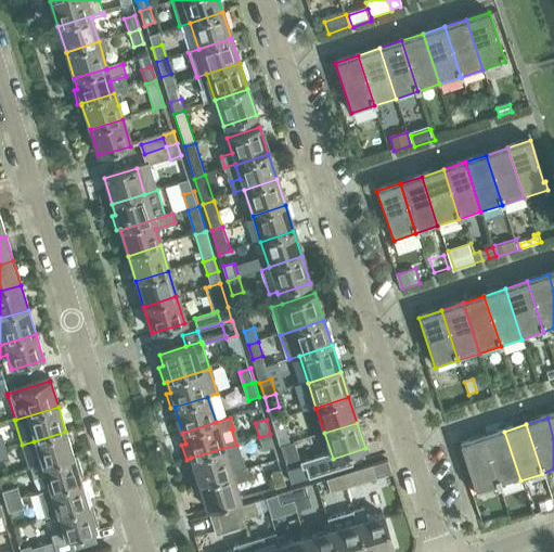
[(277,433),(281,448),(292,444),(287,431),(277,433)]
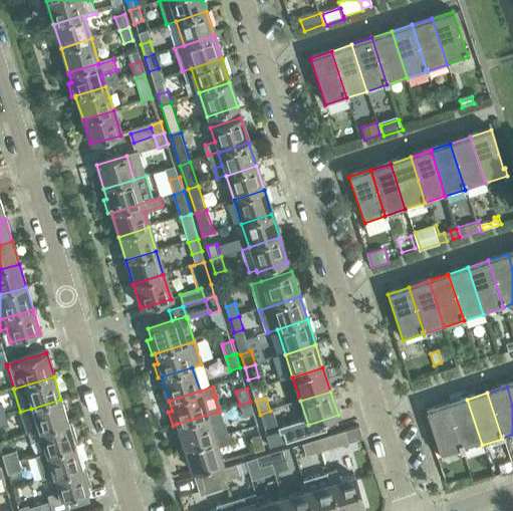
[(31,409),(38,431),(67,422),(60,400),(31,409)]
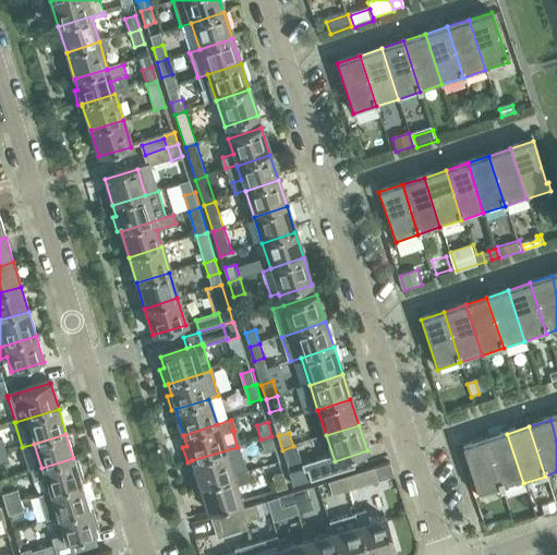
[(507,434),(485,441),(501,491),(523,483),(507,434)]
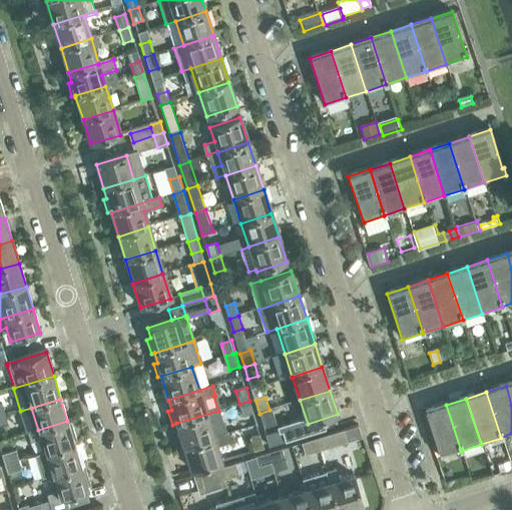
[(249,401),(239,404),(243,417),(254,414),(249,401)]
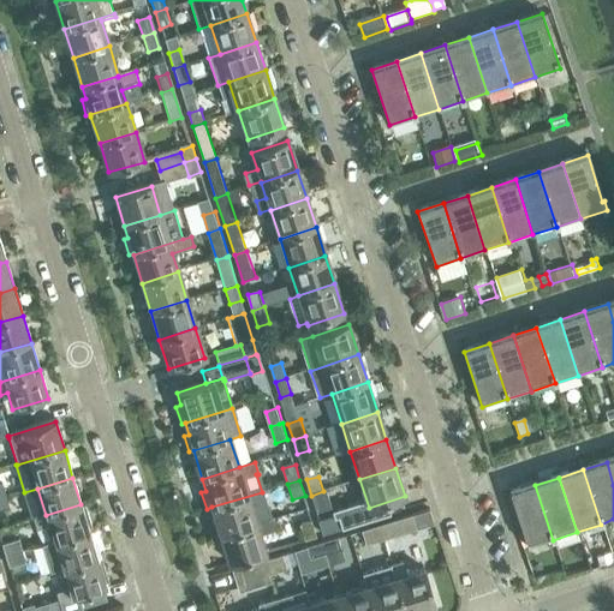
[(553,540),(535,485),(510,493),(528,549),(553,540)]
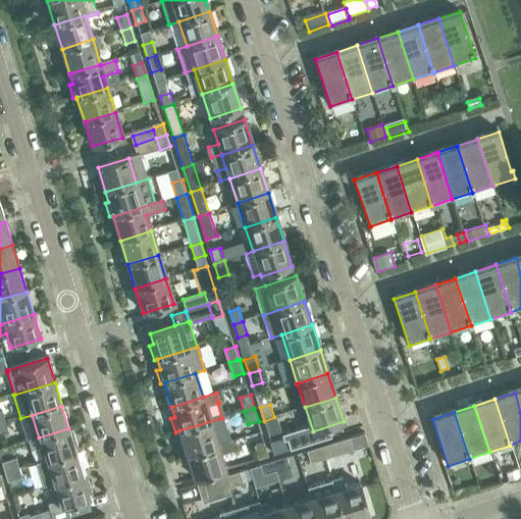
[(222,418),(179,430),(187,455),(217,446),(229,442),(222,418)]
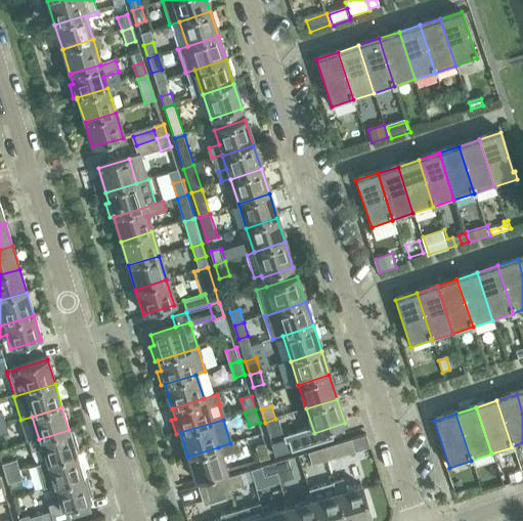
[(42,449),(46,463),(76,453),(76,451),(78,450),(74,438),(72,438),(69,430),(39,439),(28,443),(31,452),(42,449)]
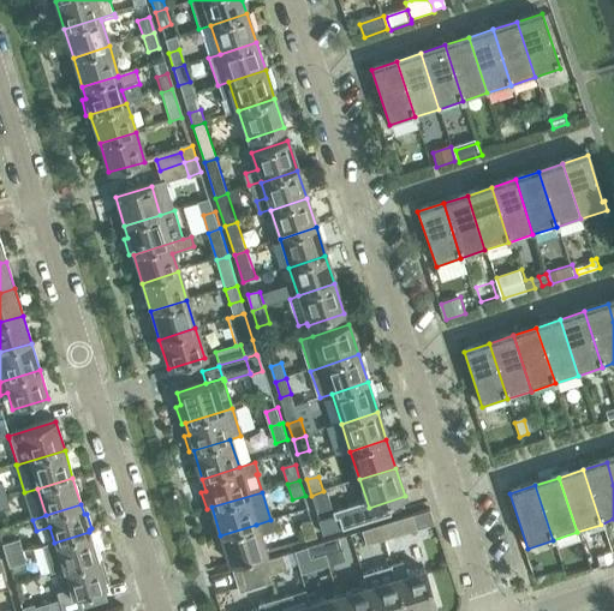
[(350,513),(319,523),(322,537),(355,527),(350,513)]
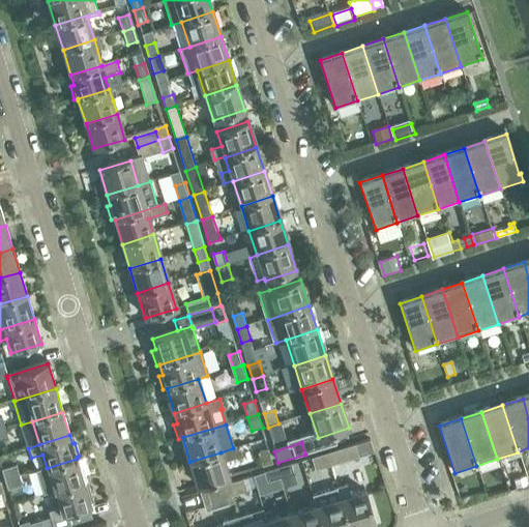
[(355,446),(325,456),(328,467),(358,458),(355,446)]
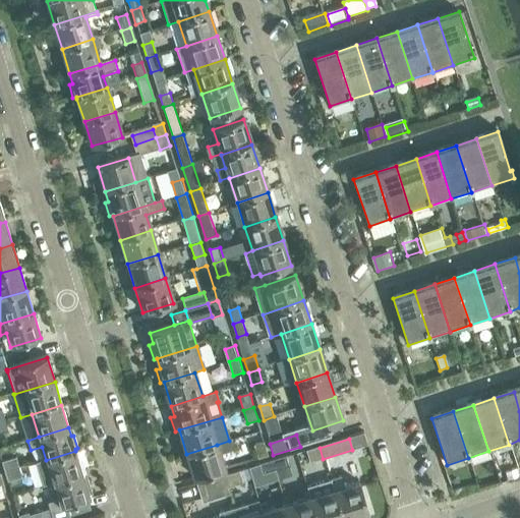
[(217,445),(186,454),(193,478),(225,469),(220,454),(233,450),(230,440),(229,441),(217,445)]
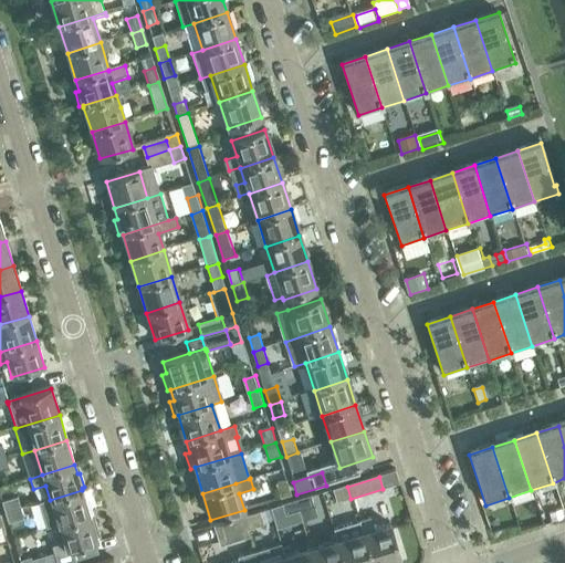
[(290,497),(285,482),(274,486),(280,500),(290,497)]
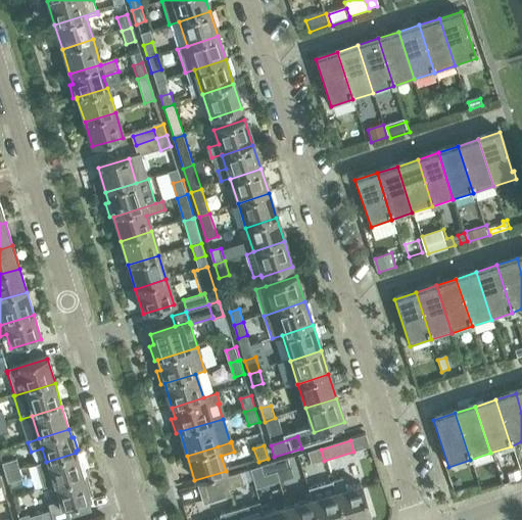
[(324,461),(321,450),(307,454),(311,465),(324,461)]
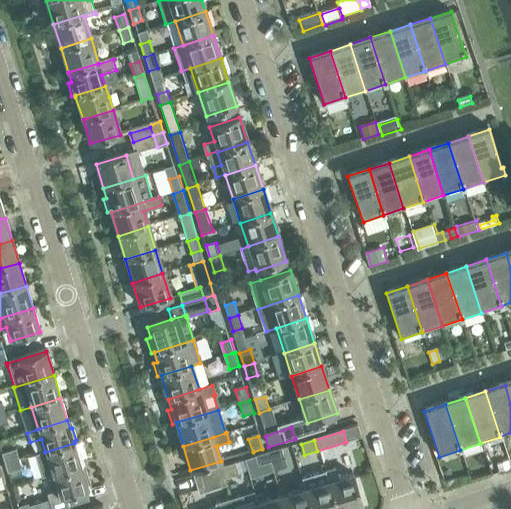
[(42,478),(52,475),(81,466),(74,443),(45,452),(35,455),(42,478)]
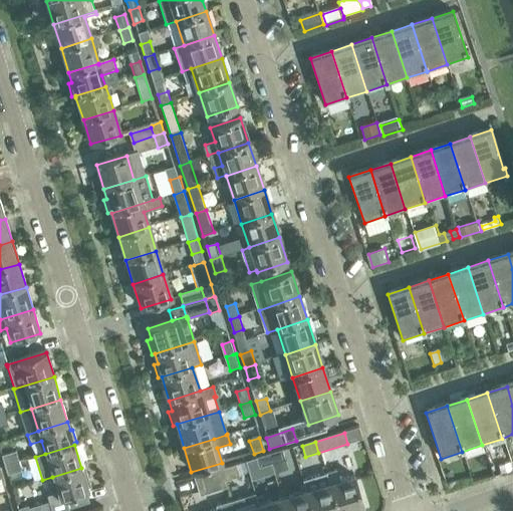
[(281,452),(268,456),(270,466),(284,461),(281,452)]
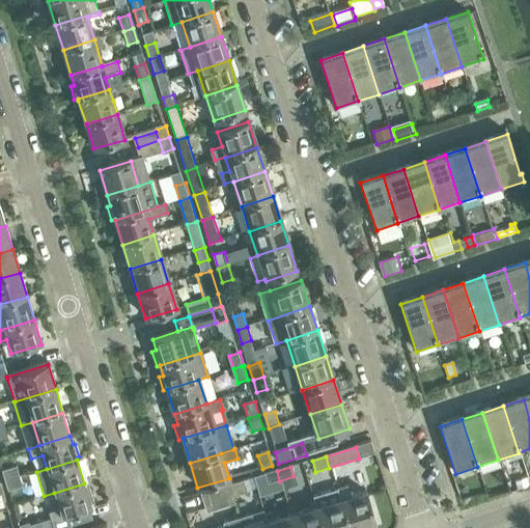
[(1,472),(4,482),(18,477),(16,468),(1,472)]
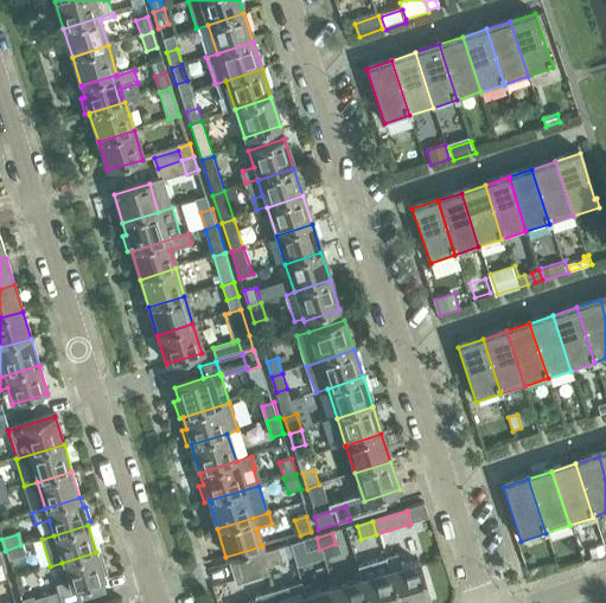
[(319,550),(317,538),(301,543),(305,553),(319,550)]
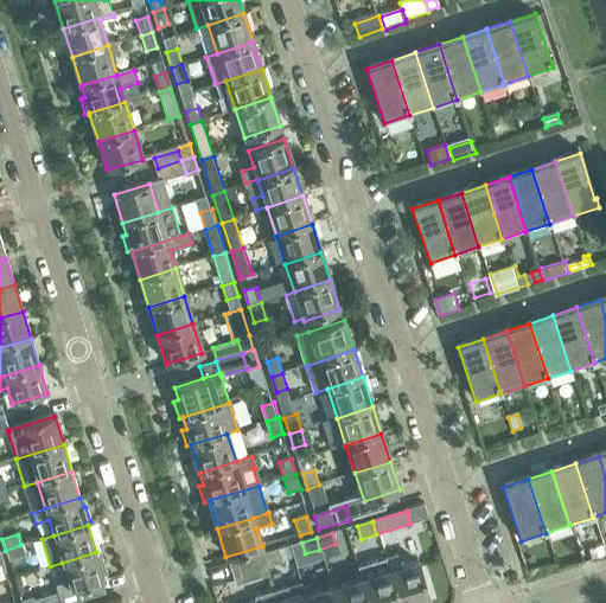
[(20,545),(5,551),(8,562),(24,557),(20,545)]
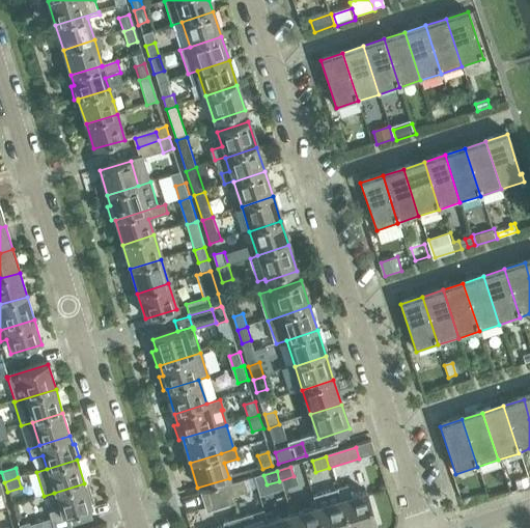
[(525,479),(513,482),(517,490),(527,485),(525,479)]
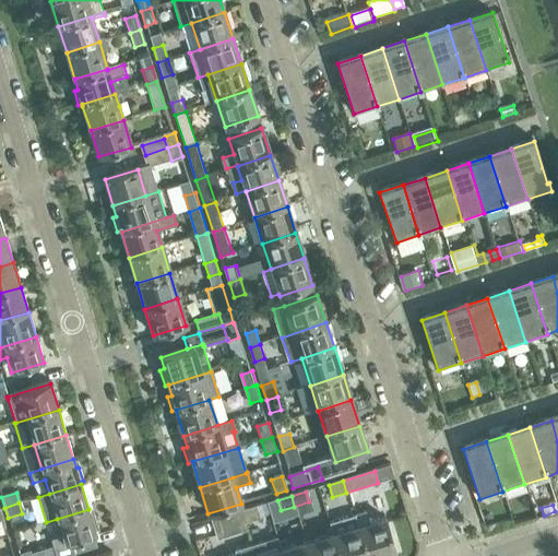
[(256,507),(239,511),(244,524),(260,519),(256,507)]
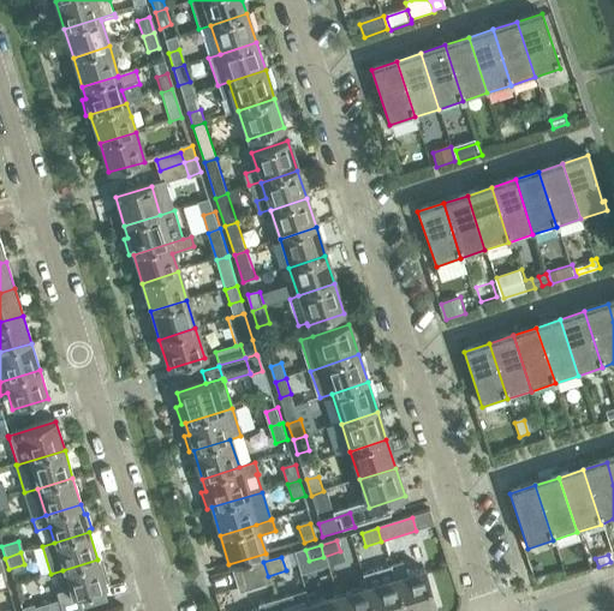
[(57,594),(59,601),(102,589),(106,588),(106,585),(108,583),(103,569),(101,569),(97,559),(63,570),(69,591),(57,594)]
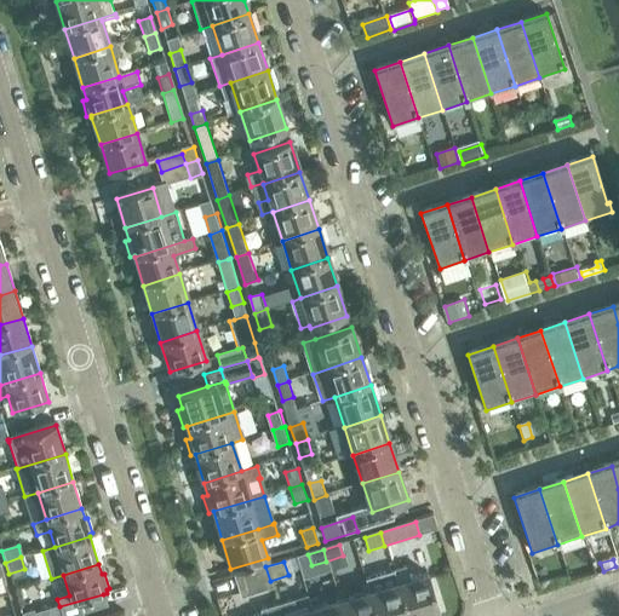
[(401,583),(397,585),(407,615),(428,615),(437,612),(427,576),(413,580),(410,565),(396,570),(401,583)]
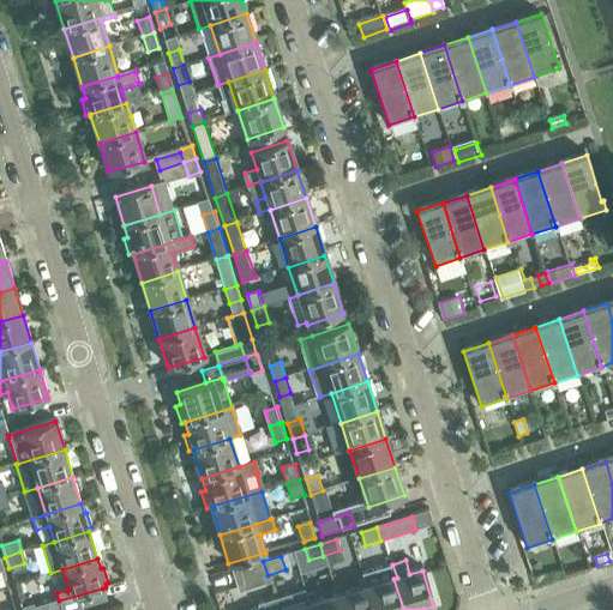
[(268,575),(263,561),(232,571),(235,585),(268,575)]
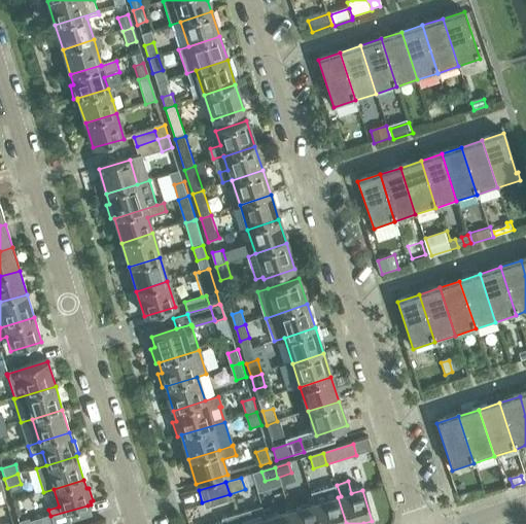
[(346,523),(338,497),(314,505),(319,523),(346,523)]
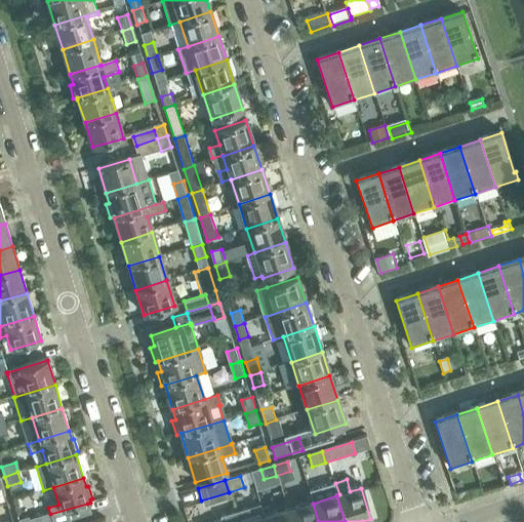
[(87,504),(50,514),(30,521),(29,517),(17,520),(17,521),(70,521),(90,514),(87,504)]
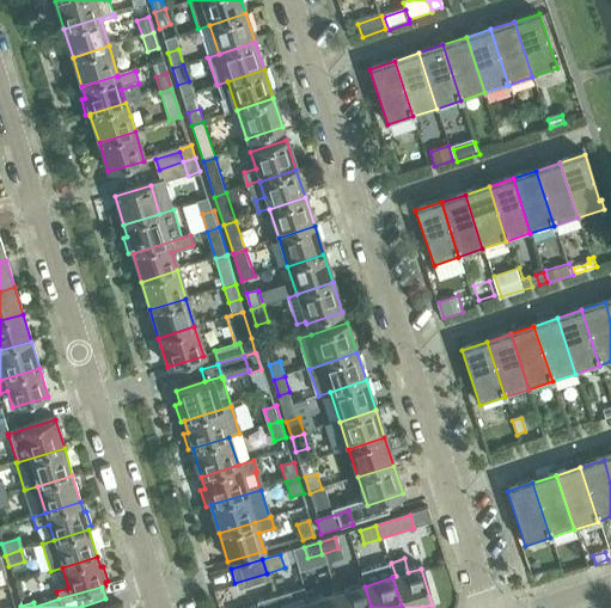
[(371,607),(365,587),(336,595),(340,607),(371,607)]
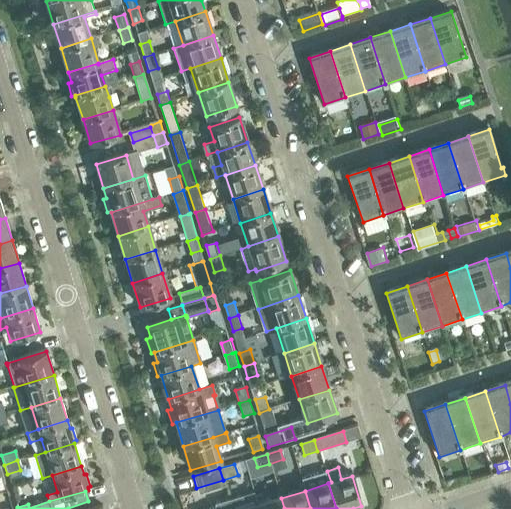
[(254,493),(254,494),(258,508),(284,508),(281,498),(258,505),(254,493)]
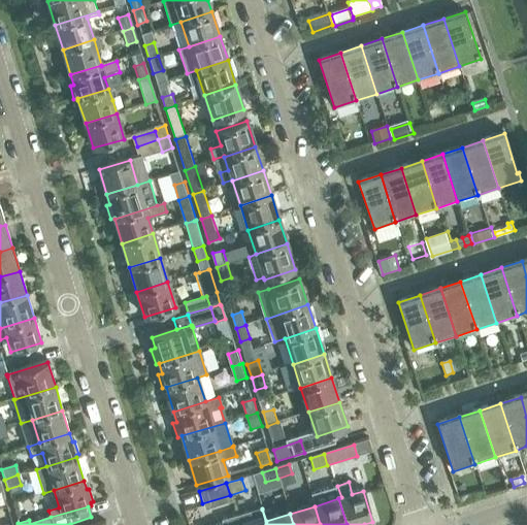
[(266,524),(262,510),(237,517),(239,524),(266,524)]
